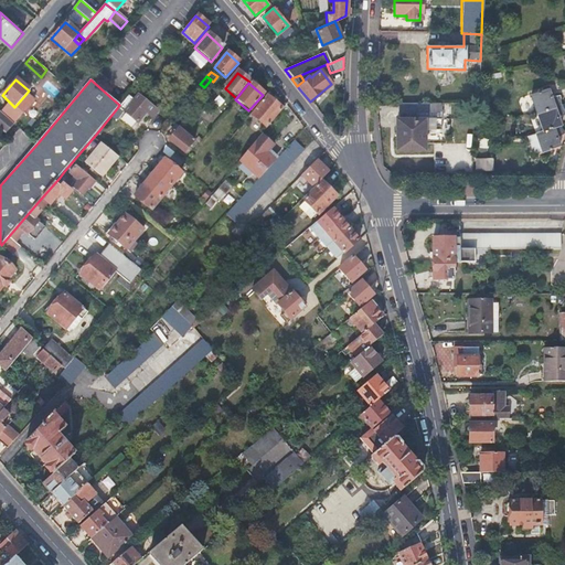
[(149,97),(136,86),(132,89),(146,100),(149,97)]
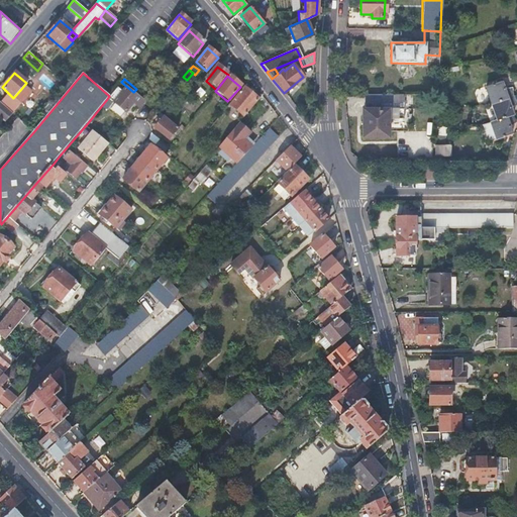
[(490,103),(511,96),(510,89),(503,89),(500,81),(485,87),(490,103)]
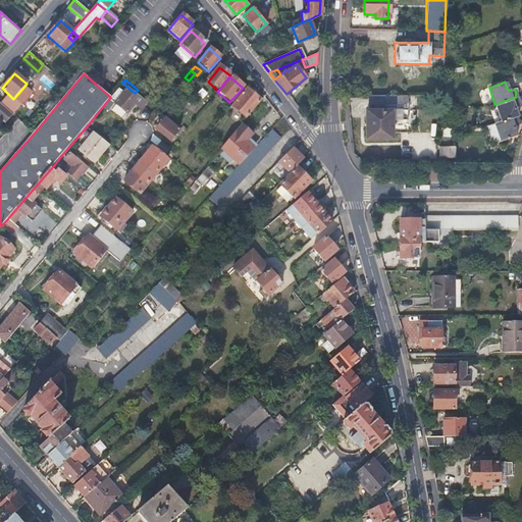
[(117,89),(110,97),(108,100),(126,114),(135,105),(141,110),(146,103),(141,98),(139,98),(127,89),(123,94),(117,89)]
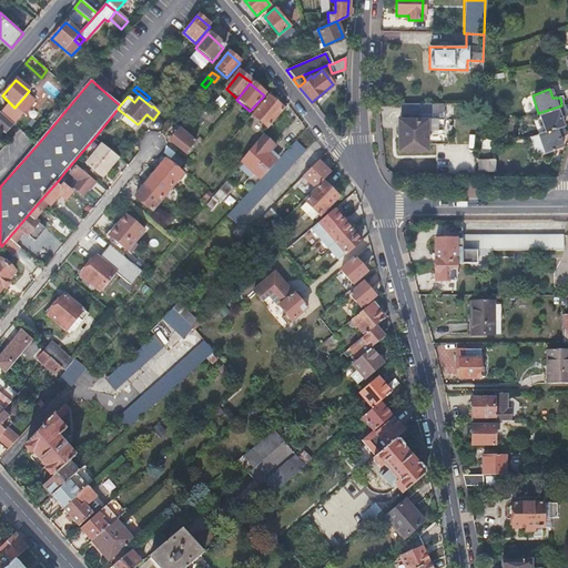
[(266,130),(282,111),(266,97),(251,117),(266,130)]
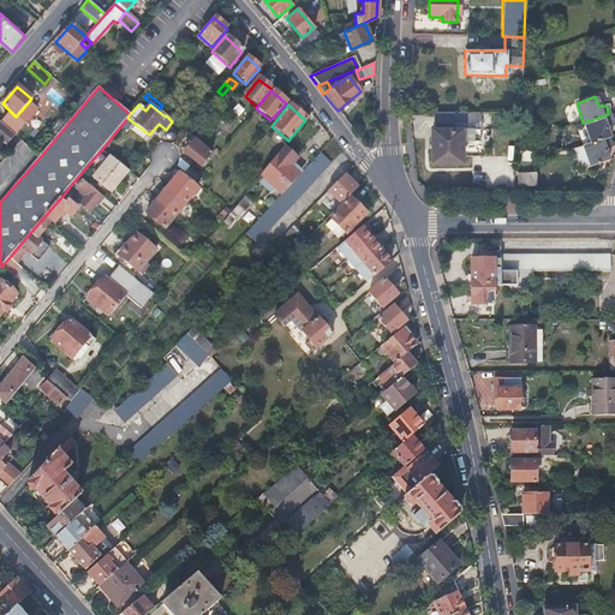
[(479,113),(433,113),(433,129),(431,129),(430,162),(461,162),(463,141),(479,141),(479,113)]
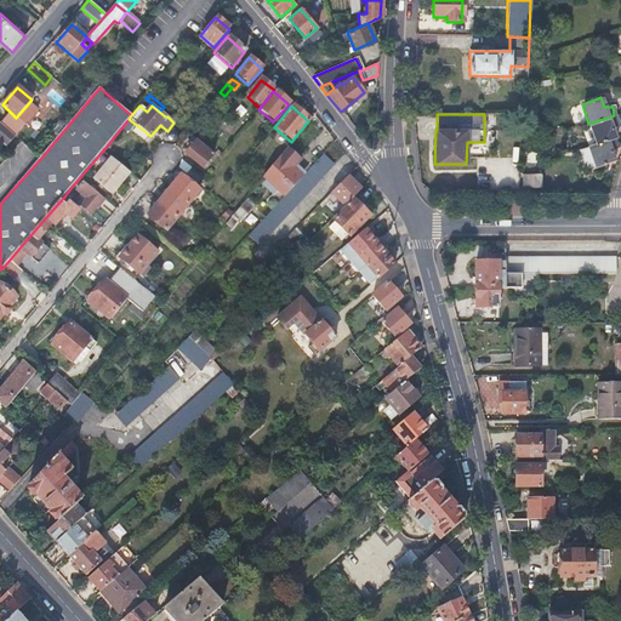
[(620,123),(614,115),(588,124),(596,143),(613,138),(615,137),(614,134),(611,126),(620,123)]
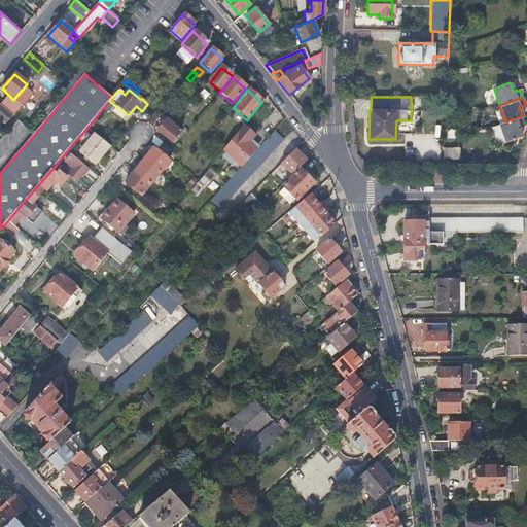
[(12,115),(5,109),(0,114),(0,120),(4,125),(12,115)]
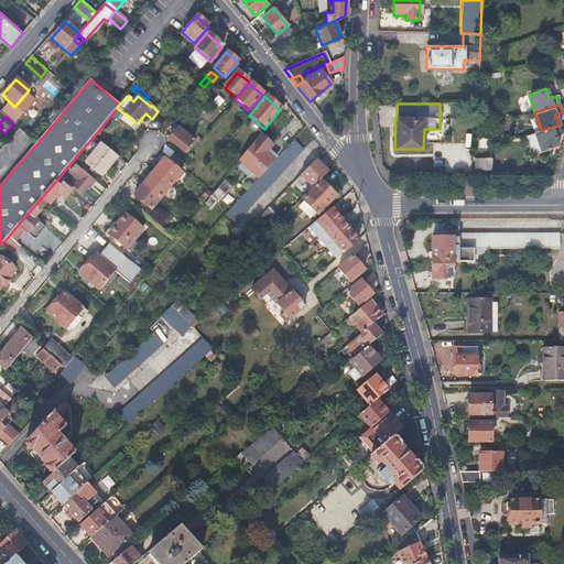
[(561,131),(556,126),(541,130),(534,132),(540,151),(557,145),(554,137),(561,131)]
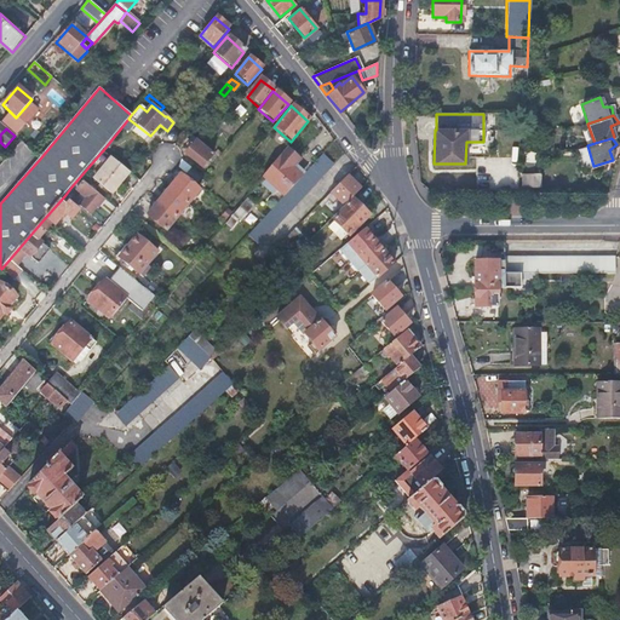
[(213,155),(201,145),(197,141),(185,155),(201,168),(213,155)]
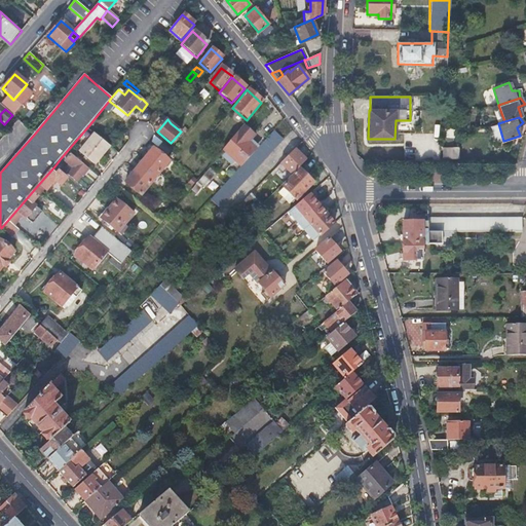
[(234,162),(240,168),(259,148),(250,141),(255,136),(242,125),(222,150),(226,154),(223,158),(231,165),(234,162)]
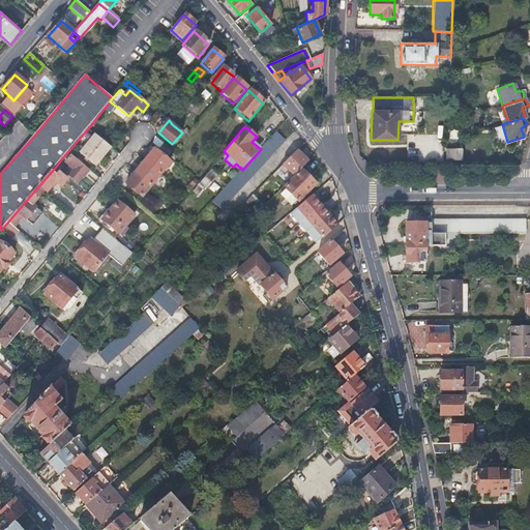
[(112,148),(94,134),(79,153),(96,167),(112,148)]
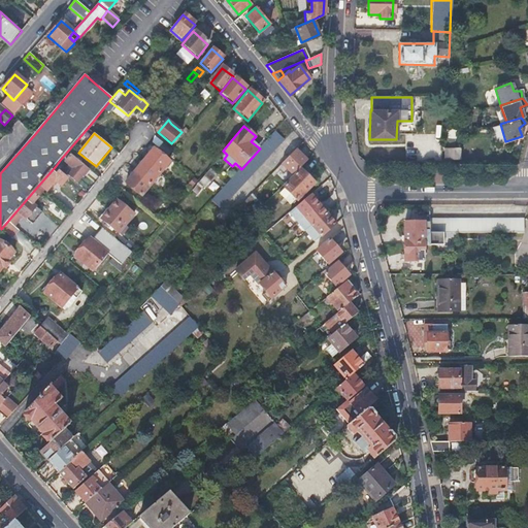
[(241,169),(211,202),(221,210),(284,142),(273,133),(260,149),(241,169)]
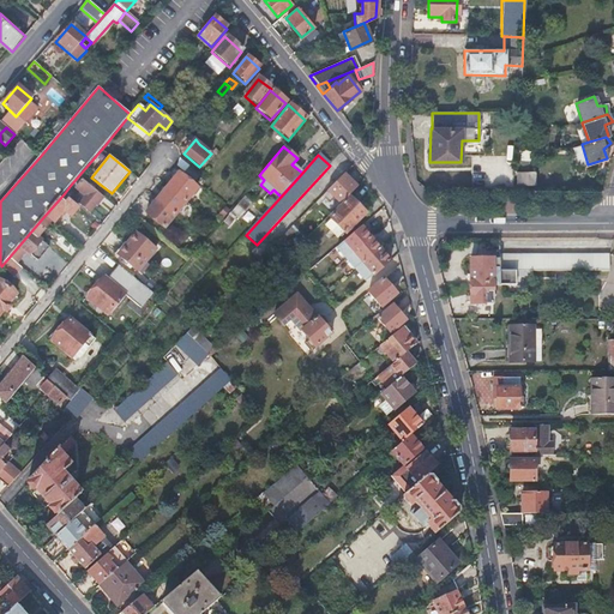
[(516,186),(535,186),(536,162),(517,162),(516,186)]
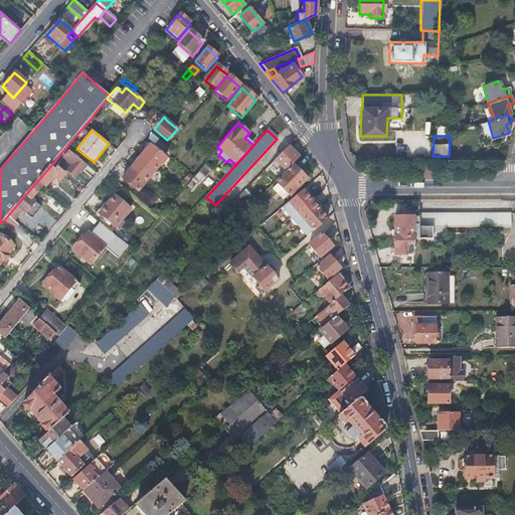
[(154,145),(164,154),(168,149),(159,141),(154,145)]
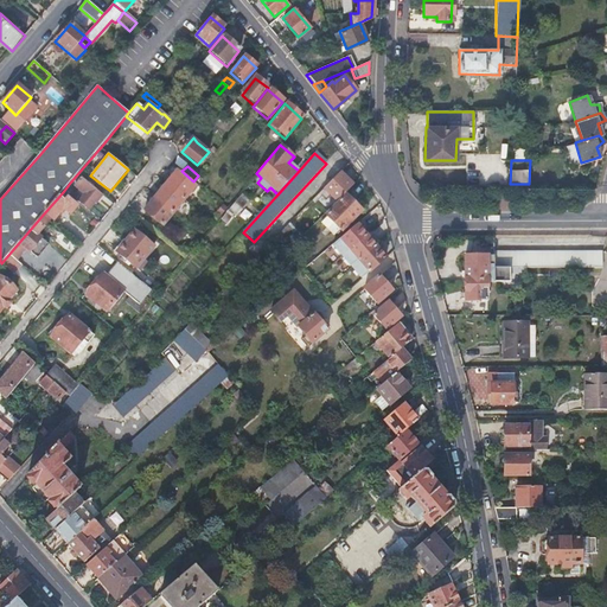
[(177,173),(166,185),(184,200),(195,189),(177,173)]
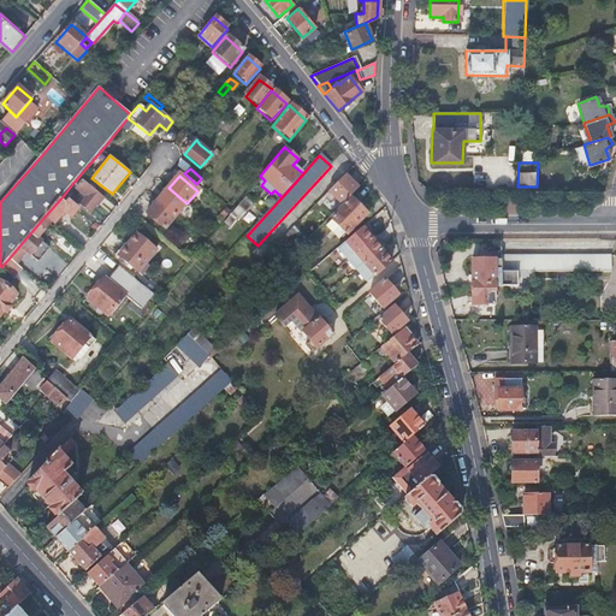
[(327,193),(341,206),(357,189),(345,176),(327,193)]
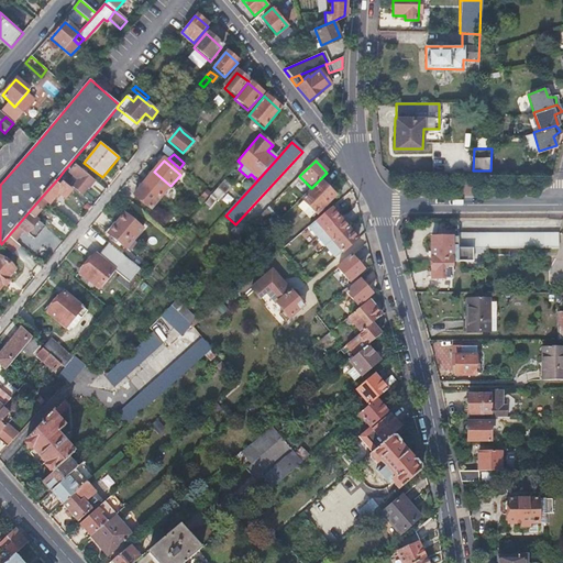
[(72,162),(65,169),(77,180),(72,187),(81,195),(86,188),(89,189),(95,181),(79,168),(72,162)]
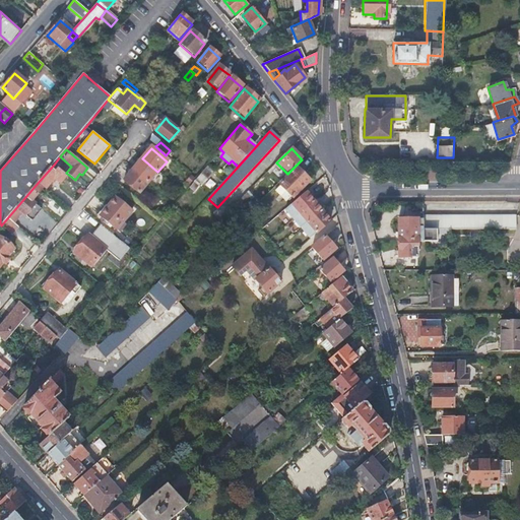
[(142,158),(134,170),(149,182),(157,173),(157,172),(142,158)]
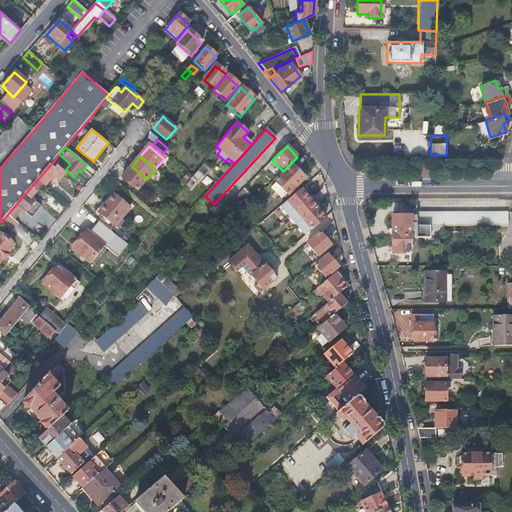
[(53,162),(37,180),(43,184),(45,186),(53,176),(59,180),(66,173),(53,162)]
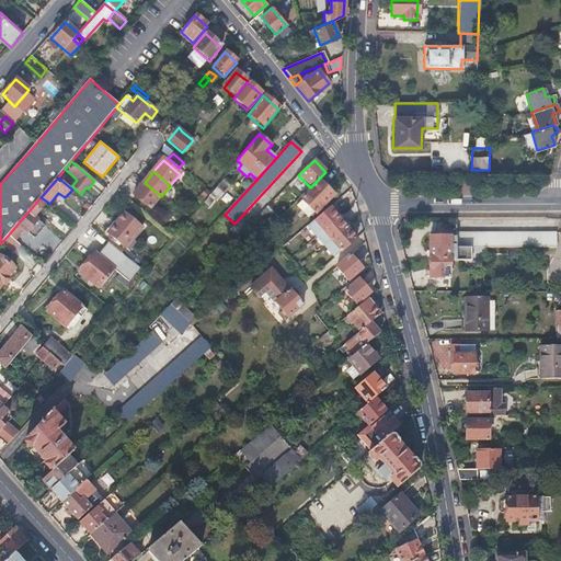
[(229,187),(222,182),(214,192),(216,193),(218,190),(222,194),(229,187)]
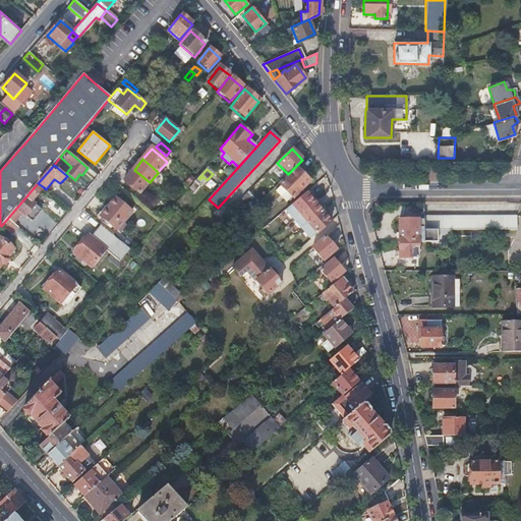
[(150,182),(134,170),(124,181),(139,194),(148,184),(150,182)]
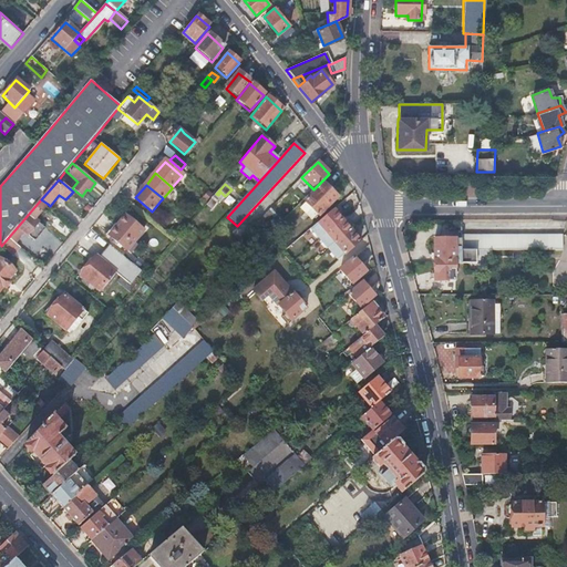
[(337,198),(322,185),(305,203),(318,216),(337,198)]
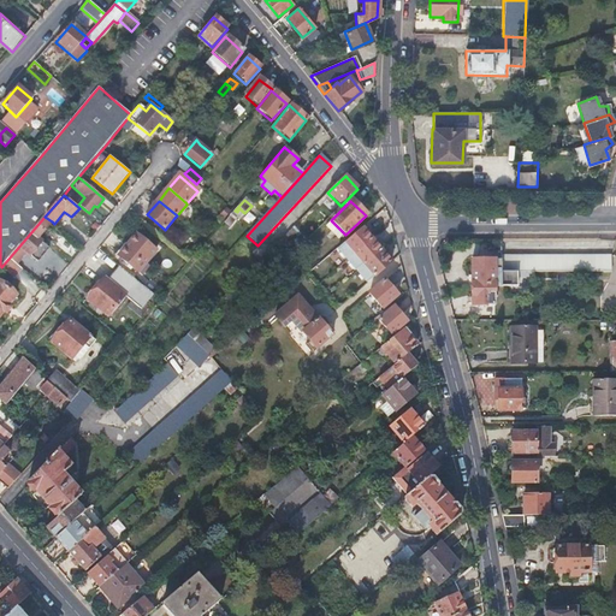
[(45,217),(9,259),(16,264),(25,253),(37,262),(49,249),(37,238),(52,221),(45,217)]
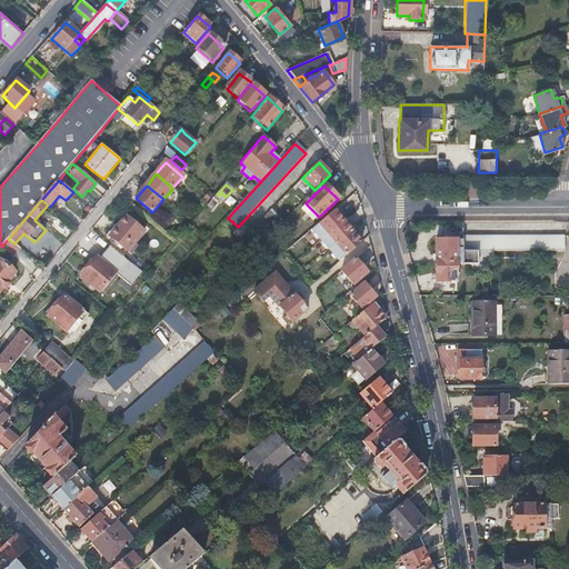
[(315,222),(319,217),(306,203),(301,208),(315,222)]
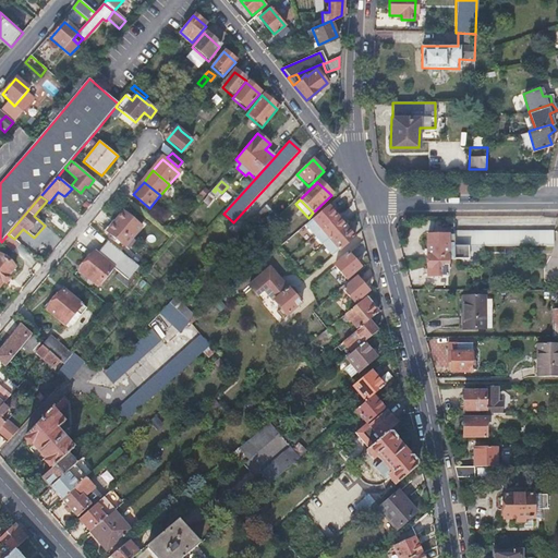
[(327,207),(310,222),(313,225),(315,223),(320,230),(336,217),(327,207)]
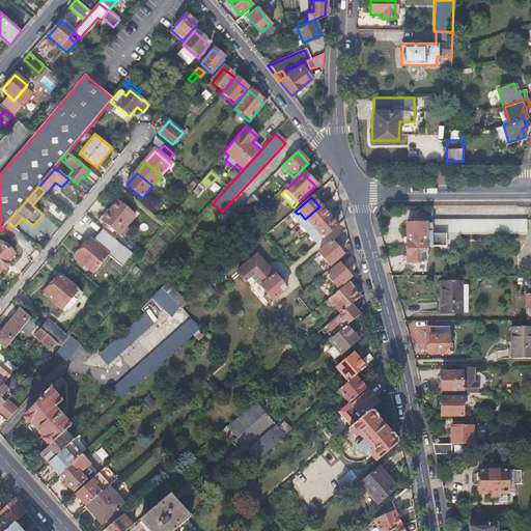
[(135,216),(118,202),(102,221),(118,235),(135,216)]
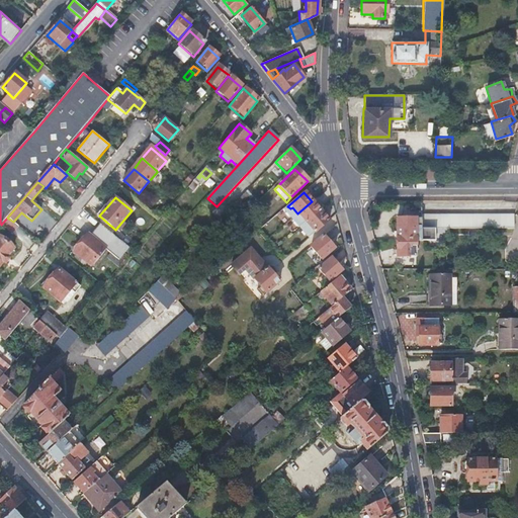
[(297,213),(295,216),(298,218),(300,217),(307,224),(320,211),(312,201),(297,213)]
